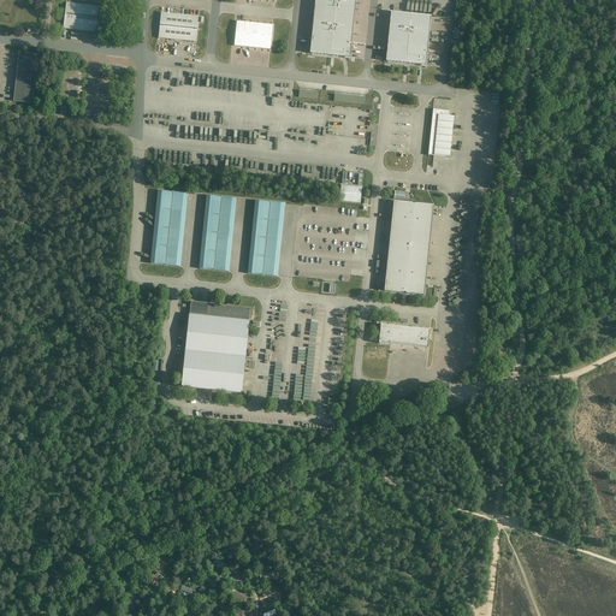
[(350,57),(351,42),(355,0),(315,0),(311,54),(350,58),(350,57)]
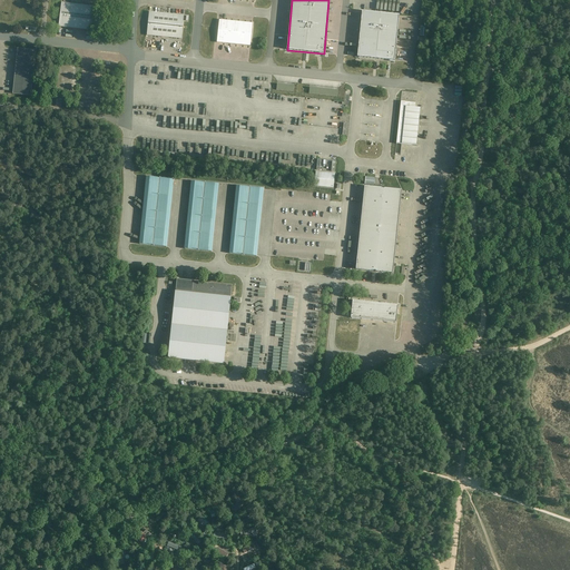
[(62,3),(59,27),(94,30),(96,7),(62,3)]
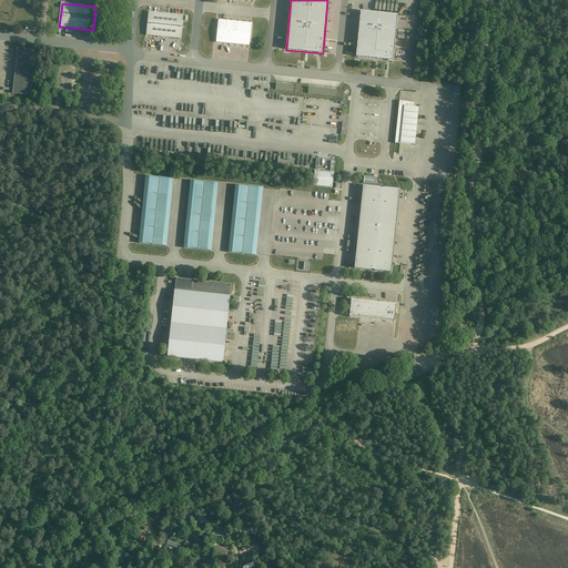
[(356,57),(376,59),(393,61),(397,16),(361,11),(356,57)]
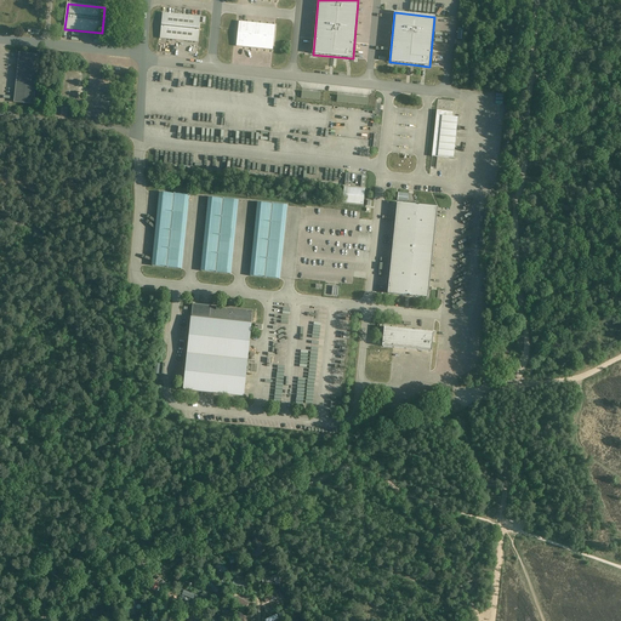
[(163,13),(160,39),(197,43),(200,17),(163,13)]
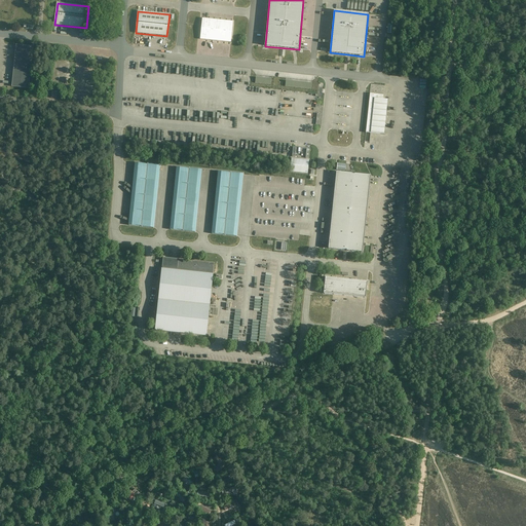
[(200,39),(231,42),(233,22),(202,19),(200,39)]
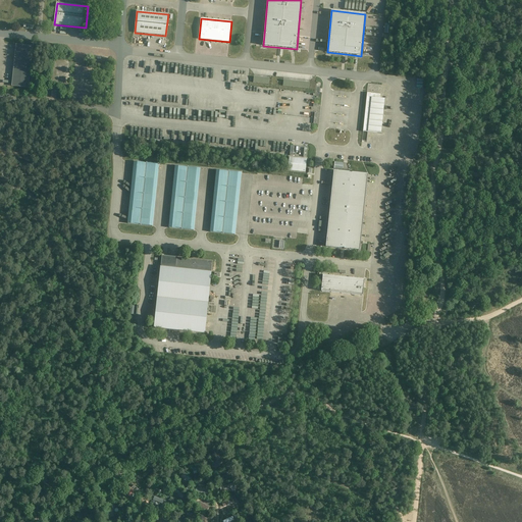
[(28,88),(33,47),(16,45),(12,86),(28,88)]
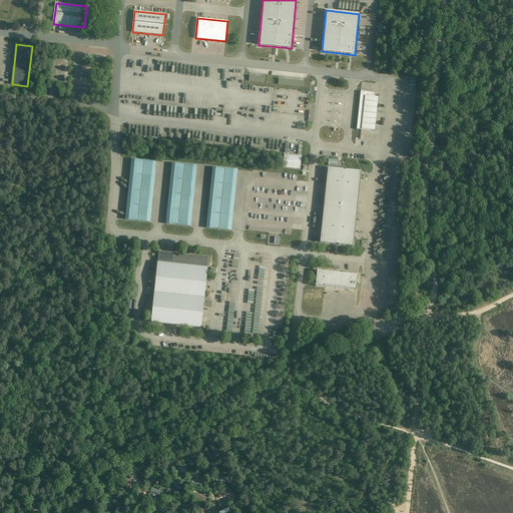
[(65,73),(65,72),(66,61),(53,60),(51,81),(64,82),(65,73)]
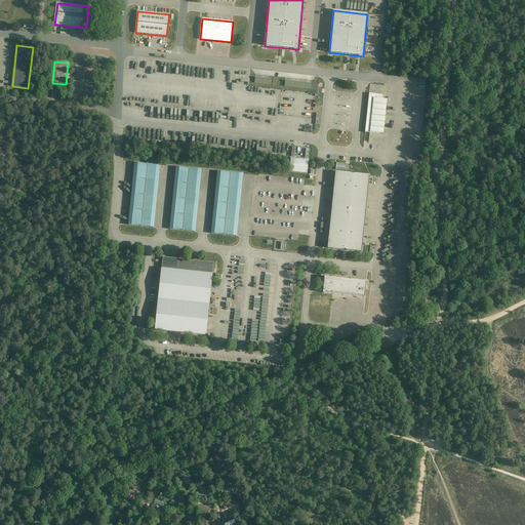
[(312,84),(285,81),(284,86),(311,89),(312,84)]
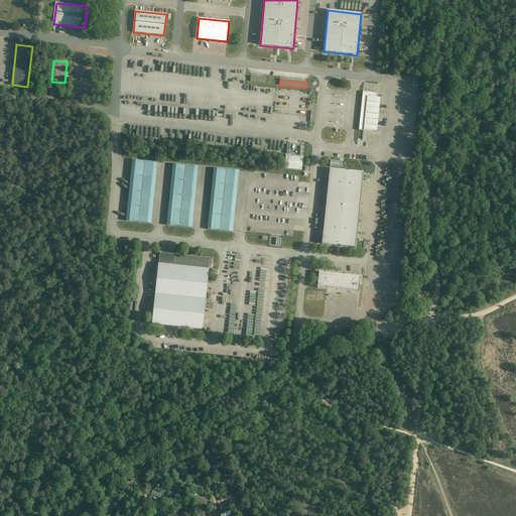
[(302,157),(286,155),(285,168),(301,170),(302,157)]
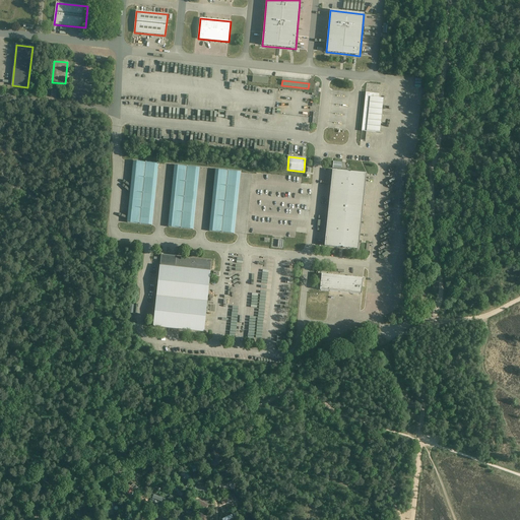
[(158,164),(133,161),(127,222),(152,224),(158,164)]
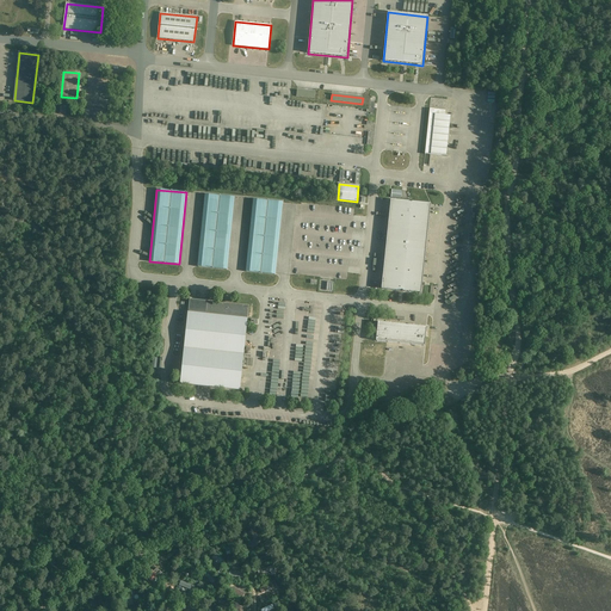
[(234,197),(204,195),(197,266),(227,270),(234,197)]
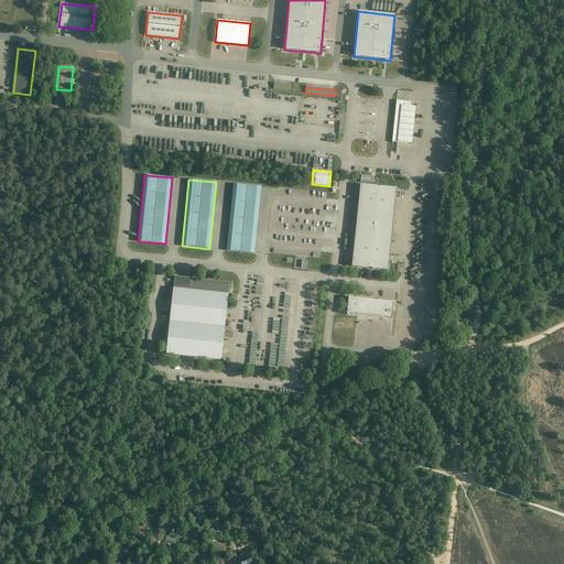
[(261,186),(232,184),(226,251),(255,253),(261,186)]
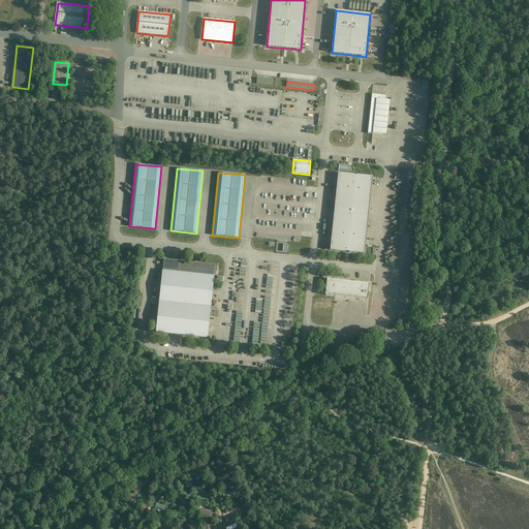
[(338,173),(338,174),(330,250),(346,252),(346,251),(348,251),(348,252),(365,254),(373,177),(356,175),(356,176),(354,176),(354,175),(338,173)]
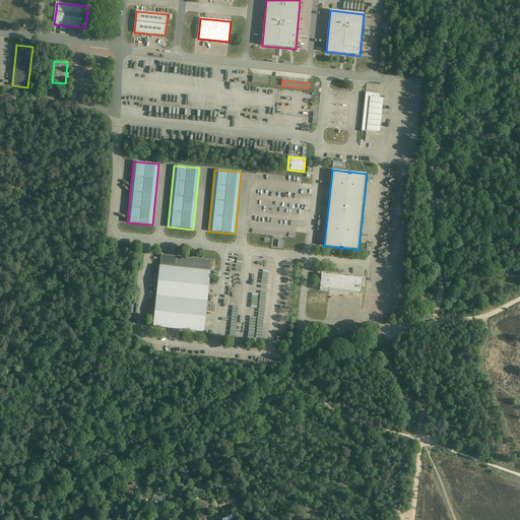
[(153,322),(153,327),(164,328),(179,330),(204,332),(206,315),(206,314),(208,289),(209,283),(210,271),(211,261),(177,257),(177,256),(161,255),(160,262),(160,266),(159,266),(158,278),(157,283),(157,284),(155,309),(154,314),(154,315),(153,321),(153,322)]
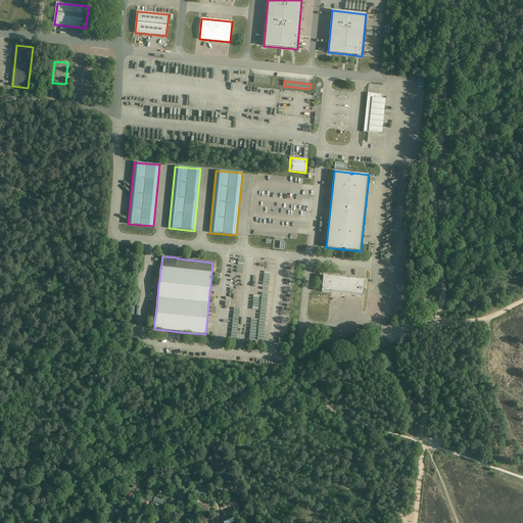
[(365,280),(333,277),(329,277),(329,278),(327,277),(327,276),(324,276),(322,292),(364,296),(364,288),(365,288),(365,284),(365,280)]
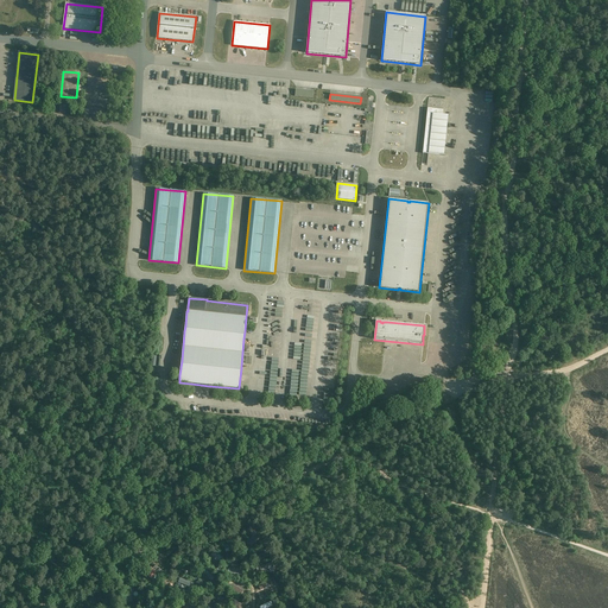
[(248,544),(252,548),(261,537),(258,533),(248,544)]
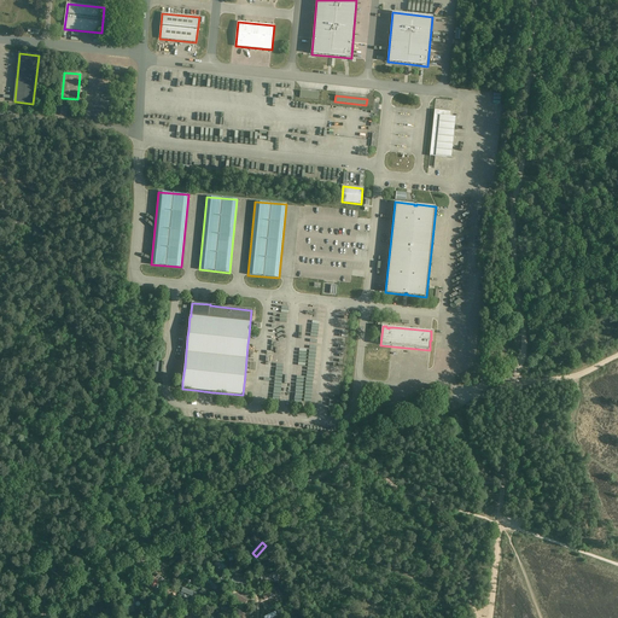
[(227,554),(228,559),(229,559),(229,561),(234,560),(233,558),(235,557),(235,558),(238,558),(238,557),(239,555),(238,551),(227,554)]
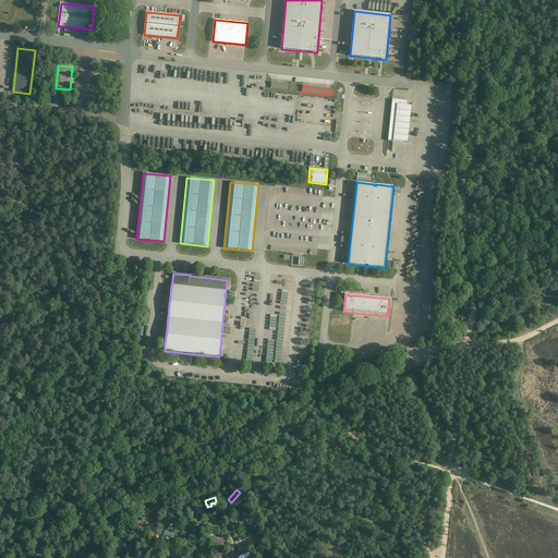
[(194,509),(197,511),(196,512),(198,513),(203,516),(205,513),(197,506),(194,509)]
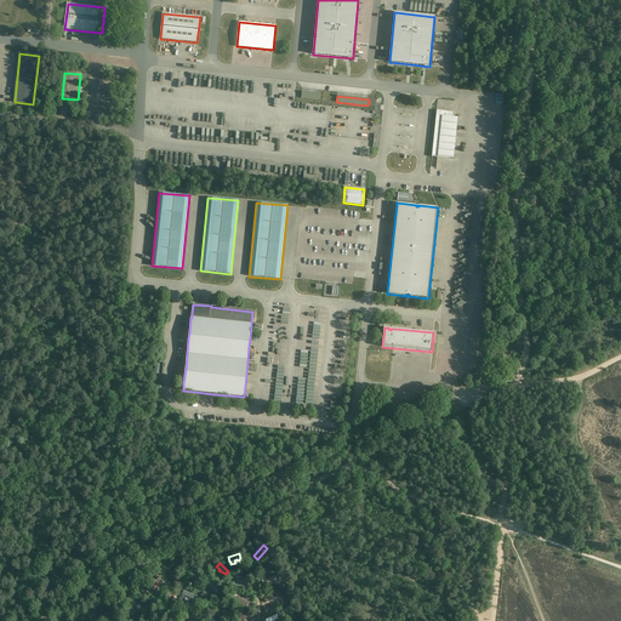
[(154,579),(149,586),(154,591),(160,584),(164,587),(167,584),(160,576),(157,580),(154,579)]
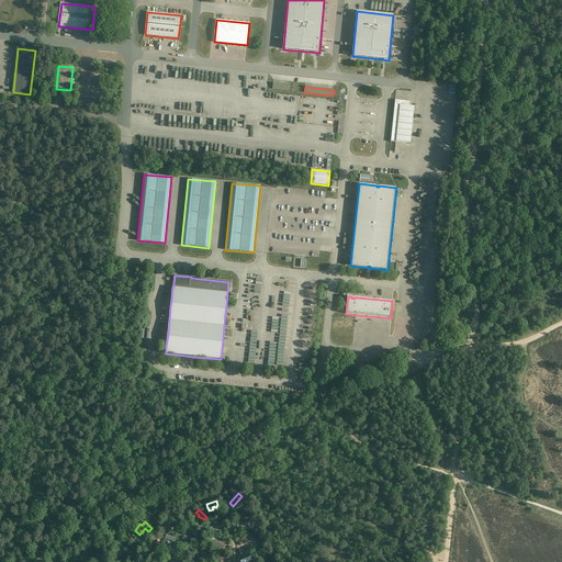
[(199,534),(191,525),(188,528),(195,537),(199,534)]
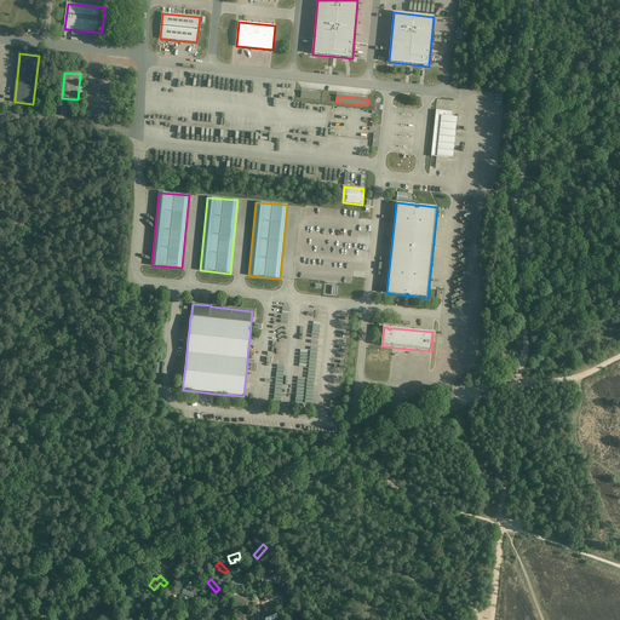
[(263,597),(265,602),(281,595),(279,590),(263,597)]
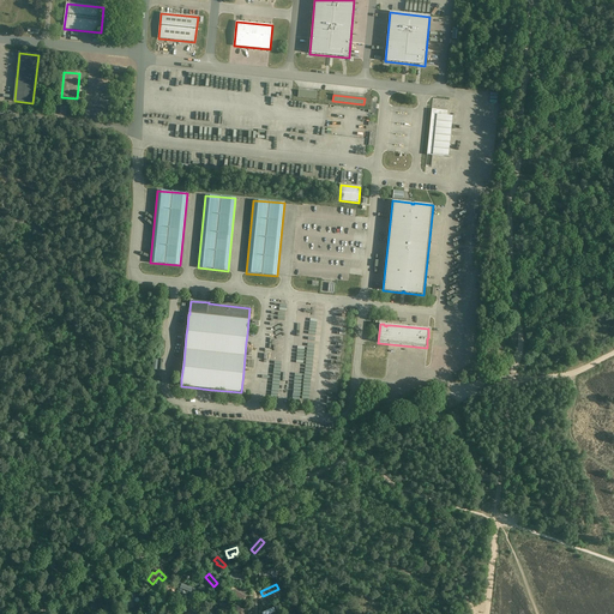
[(134,608),(132,595),(134,595),(133,590),(124,591),(125,596),(126,596),(127,608),(134,608)]
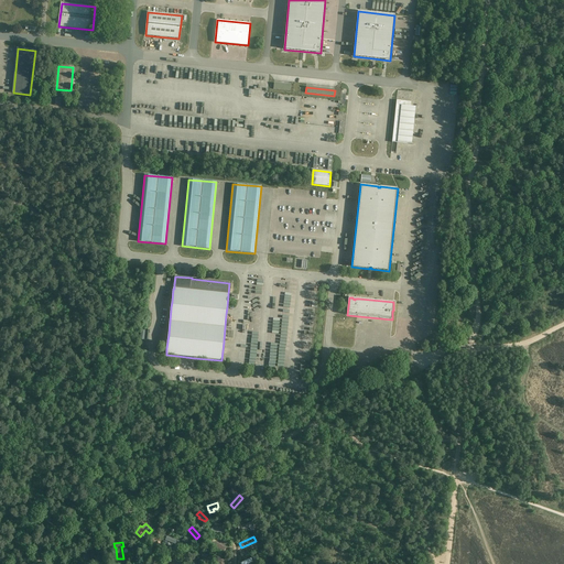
[(215,546),(224,552),(226,548),(217,543),(215,546)]
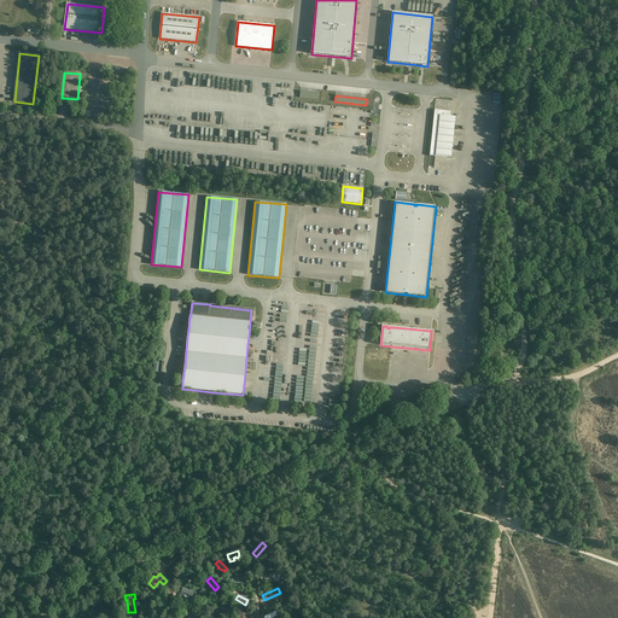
[(104,614),(103,601),(93,602),(95,616),(104,614)]
